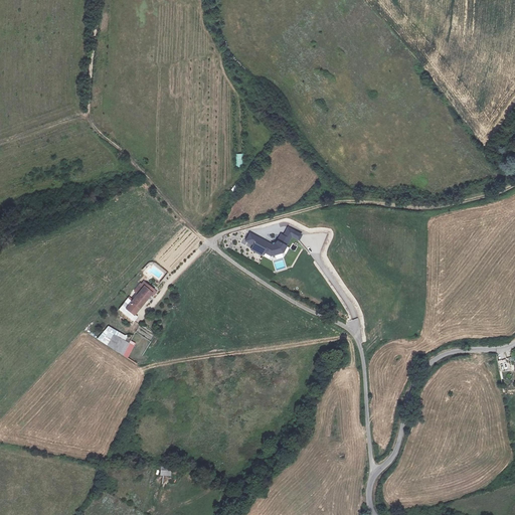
[(243,153),(235,154),(236,167),(243,167),(243,153)]
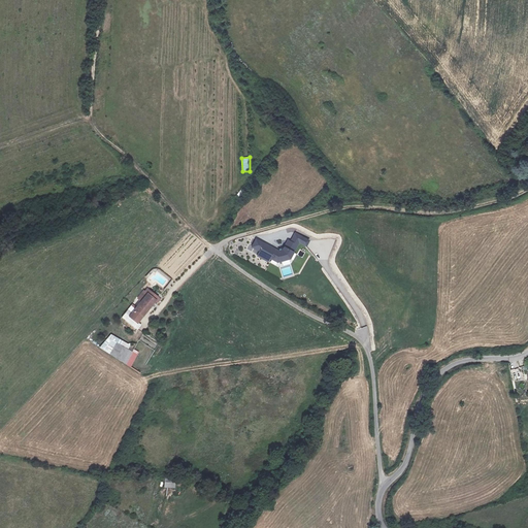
[(305,248),(309,240),(294,231),(288,241),(285,239),(278,252),(263,242),(255,257),(266,263),(268,260),(276,264),(290,259),(298,243),(305,248)]
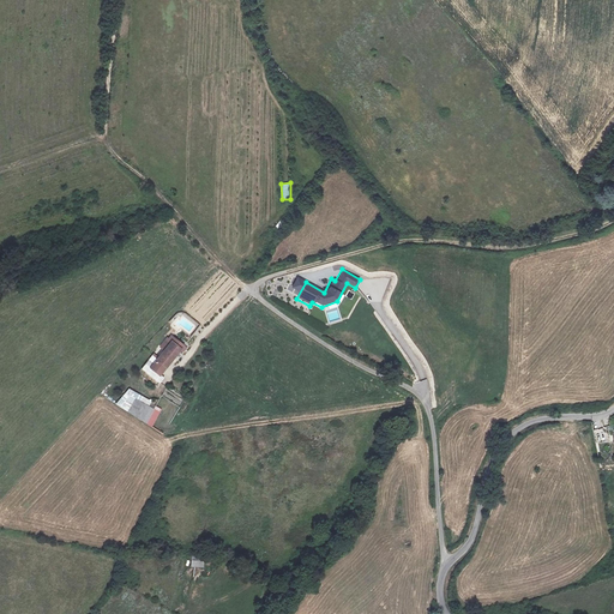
[(176,337),(151,369),(162,378),(188,347),(176,337)]
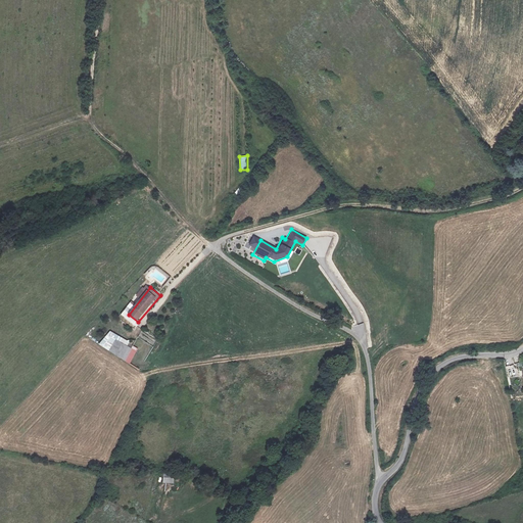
[(130,341),(108,330),(99,346),(130,364),(138,349),(128,344),(130,341)]
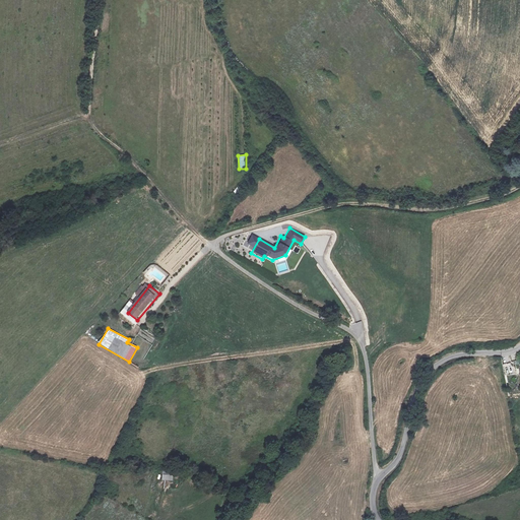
[(163,470),(163,480),(173,480),(173,470),(163,470)]
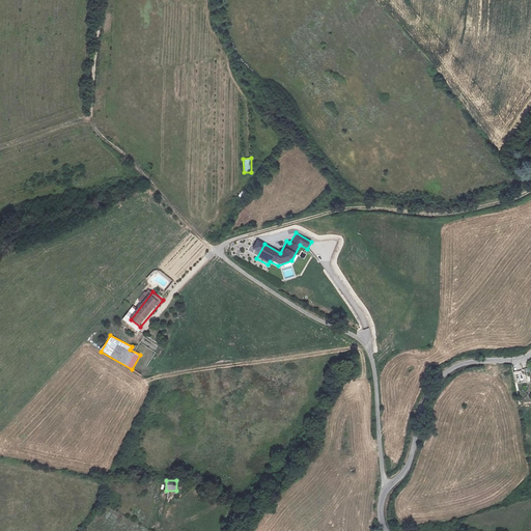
All buildings are outlined.
